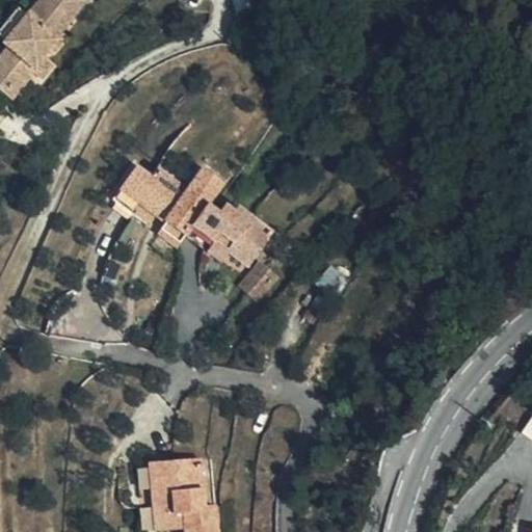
[(0,89),(11,99),(32,74),(45,58),(59,41),(56,36),(87,0),(86,0),(40,0),(2,45),(7,49),(0,57),(0,89)]
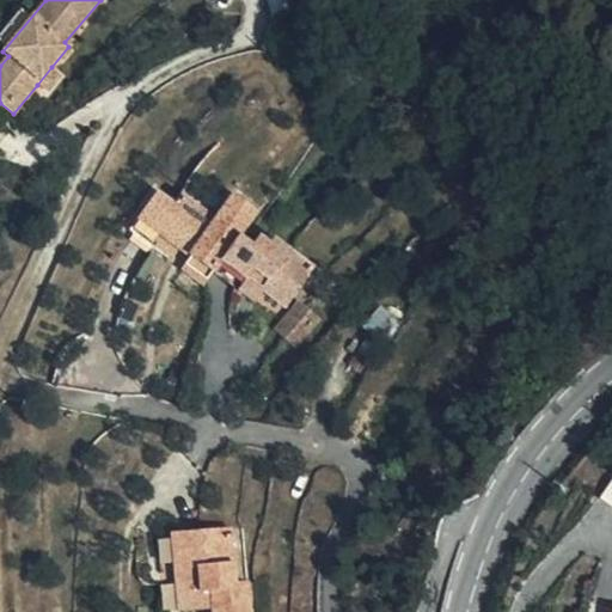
[(51,67),(37,85),(48,93),(65,78),(51,67)]
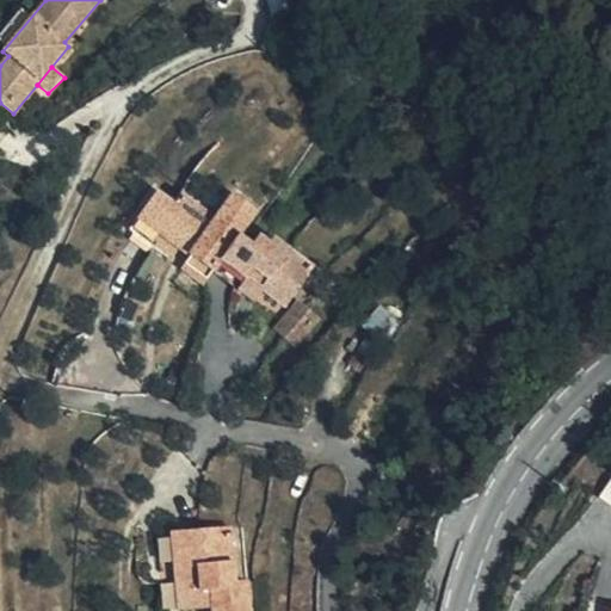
[(0,130),(13,113),(0,103),(0,130)]
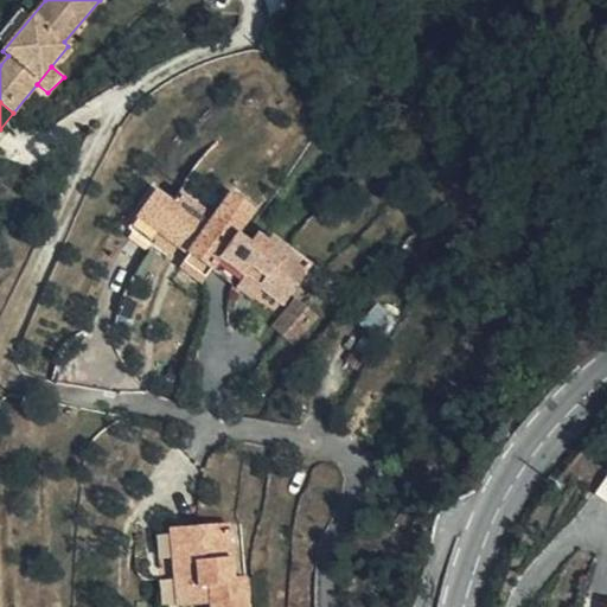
[(219,260),(236,235),(254,209),(231,195),(213,221),(179,196),(171,204),(155,192),(136,218),(189,254),(211,270),(219,260)]
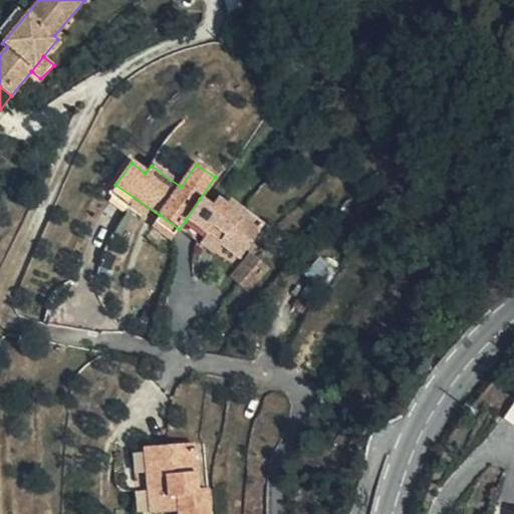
[(211,207),(206,203),(200,199),(186,220),(207,234),(221,244),(241,258),(263,227),(229,202),(226,206),(217,200),(211,207)]
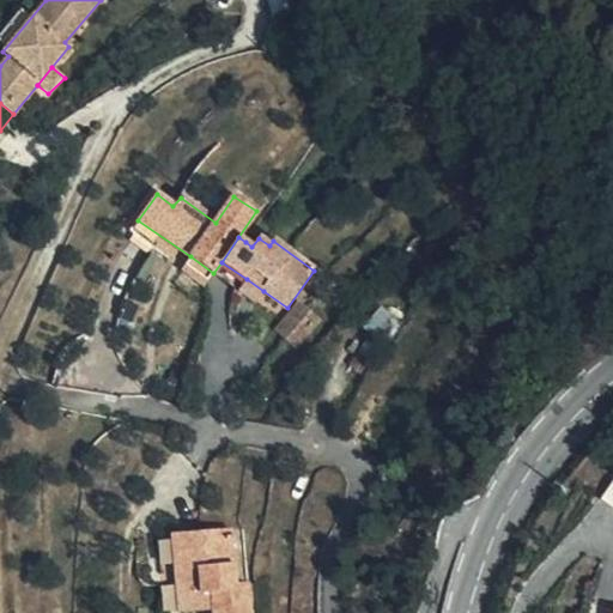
[(213,273),(190,256),(182,269),(205,285),(213,273)]
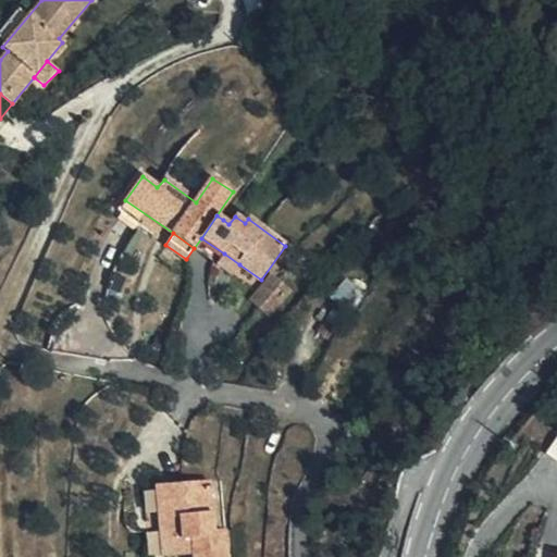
[(231,276),(239,264),(224,254),(215,265),(231,276)]
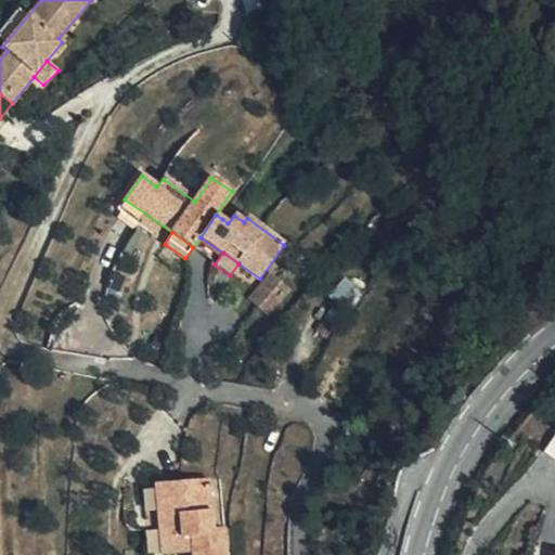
[(248,299),(268,317),(291,289),(271,271),(248,299)]
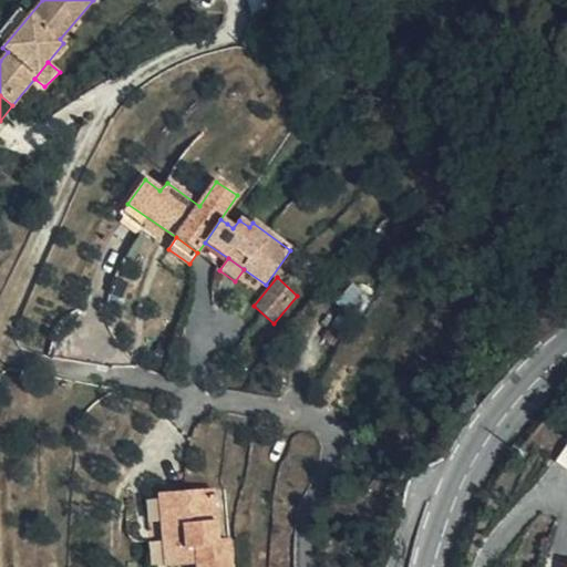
[(359,321),(375,297),(351,281),(334,306),(359,321)]
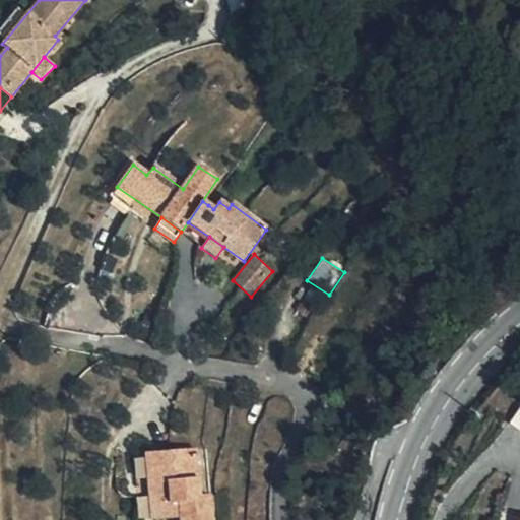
[(519,411),(507,427),(519,438),(519,411)]
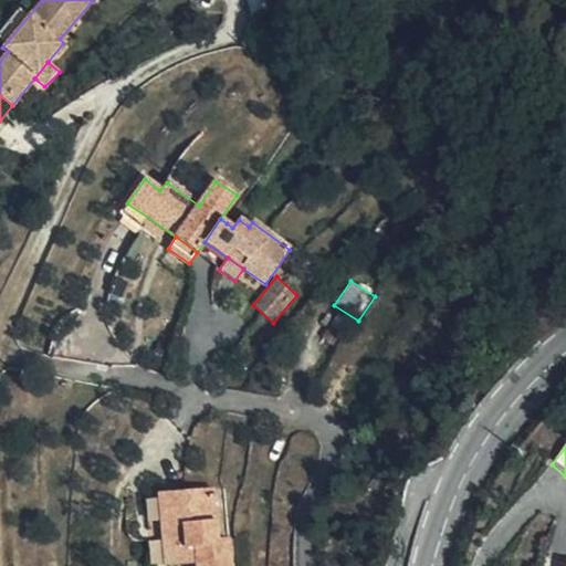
[(158,495),(161,528),(164,565),(195,564),(195,565),(230,565),(228,537),(217,537),(213,488),(158,492),(158,495)]
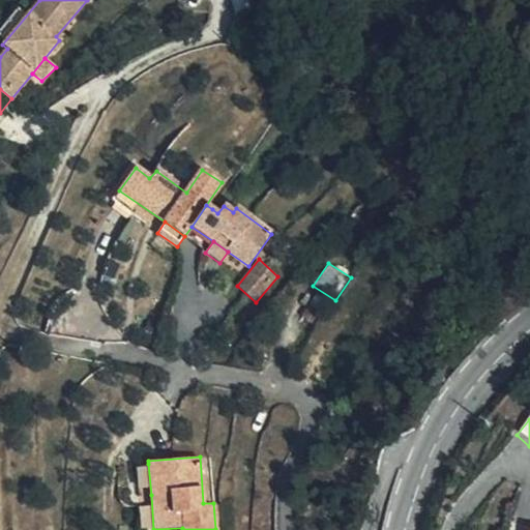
[(138,497),(151,495),(148,464),(135,465),(138,497)]
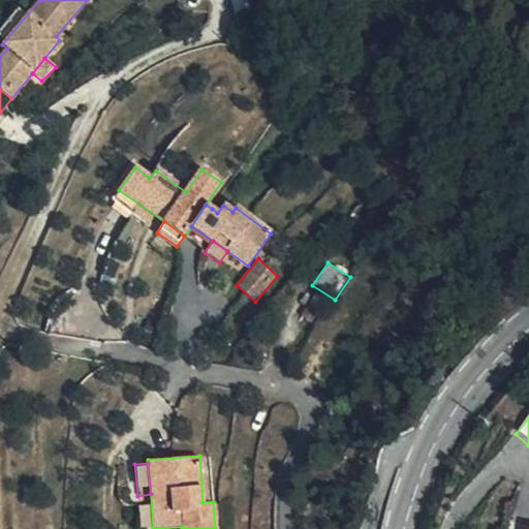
All buildings are outlined.
